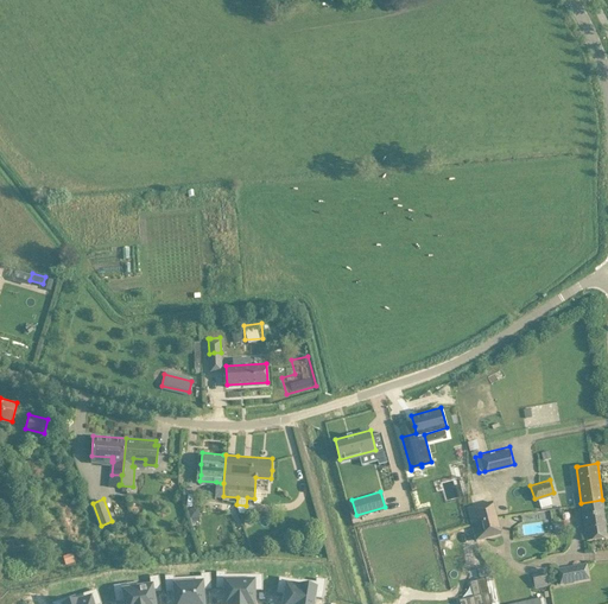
[(468,506),(473,522),(496,516),(492,500),(468,506)]
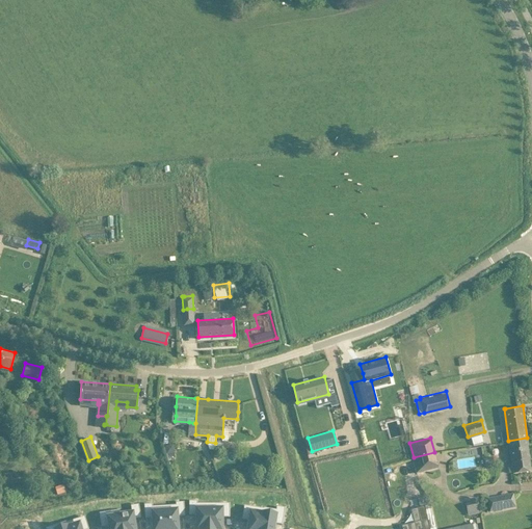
[(531,469),(527,438),(508,441),(513,472),(517,472),(531,469)]
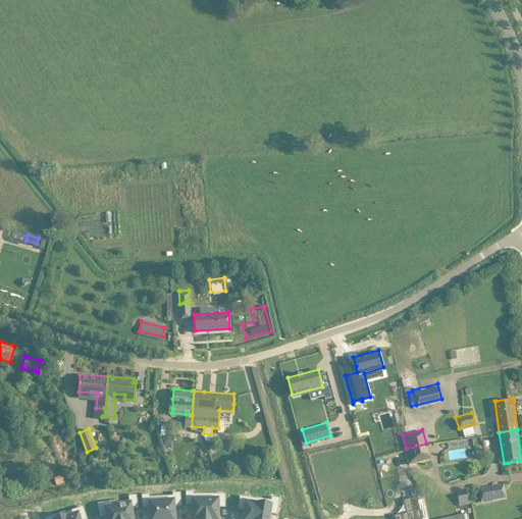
[(170,434),(162,435),(163,443),(171,442),(170,434)]
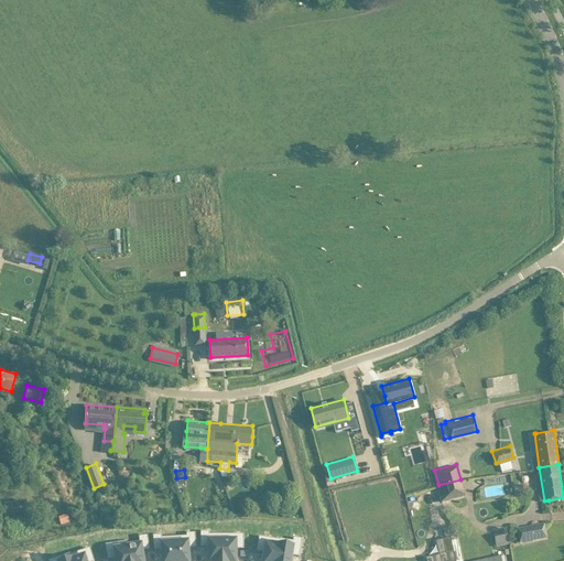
[(461,479),(438,485),(442,499),(464,494),(461,479)]
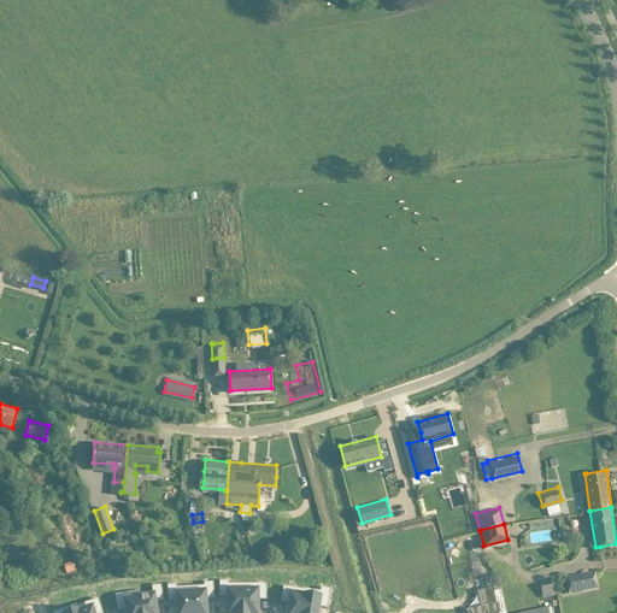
[(393,552),(388,561),(397,565),(389,581),(409,589),(412,579),(429,587),(436,570),(419,564),(421,561),(401,553),(400,554),(393,552)]
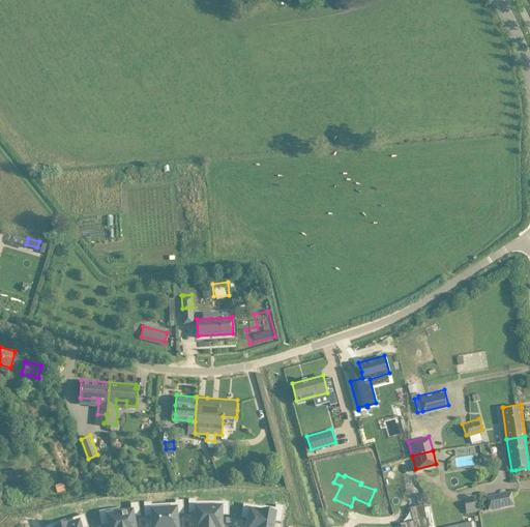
[(486,495),(488,508),(513,503),(511,491),(486,495)]
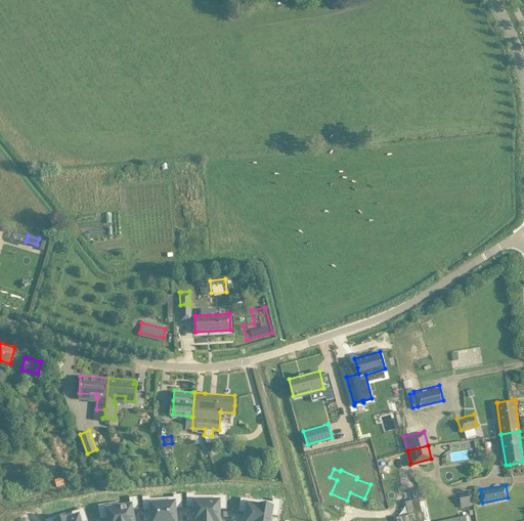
[(194,491),(186,491),(186,505),(193,505),(193,520),(206,520),(207,494),(194,494),(194,491)]
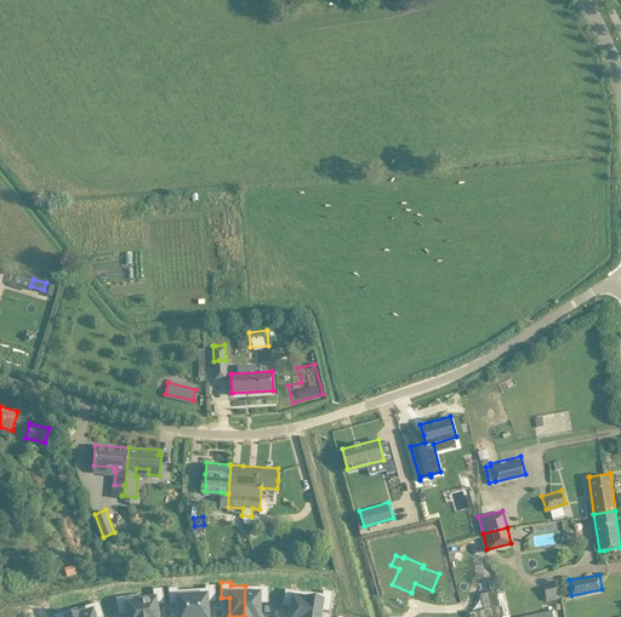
[(205,587),(192,588),(193,616),(208,616),(208,600),(216,599),(215,583),(205,584),(205,587)]
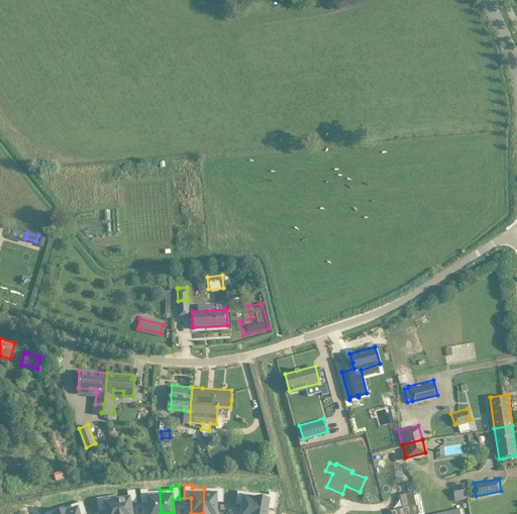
[(116,494),(118,513),(131,513),(130,502),(137,501),(134,488),(127,490),(128,494),(117,496),(116,494)]
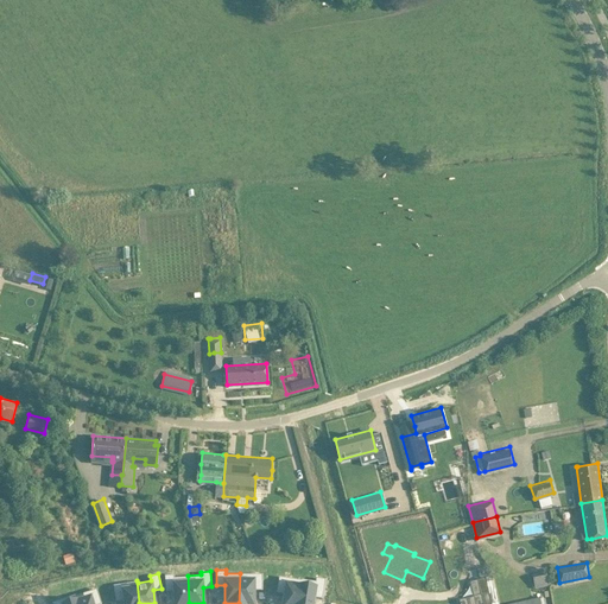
[(175,573),(165,574),(166,590),(175,589),(175,603),(189,603),(188,576),(175,576),(175,573)]
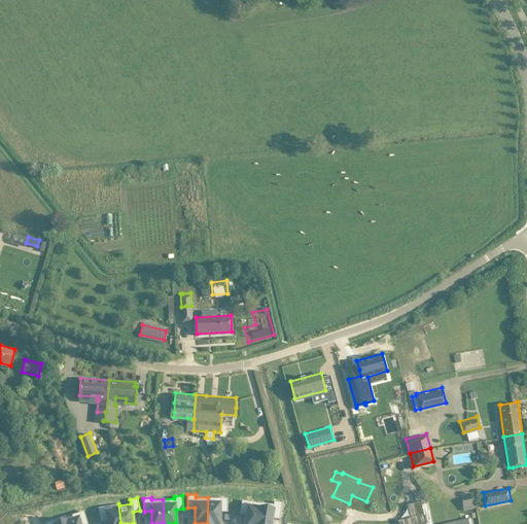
[(208,497),(207,523),(220,523),(220,511),(227,511),(227,497),(208,497)]
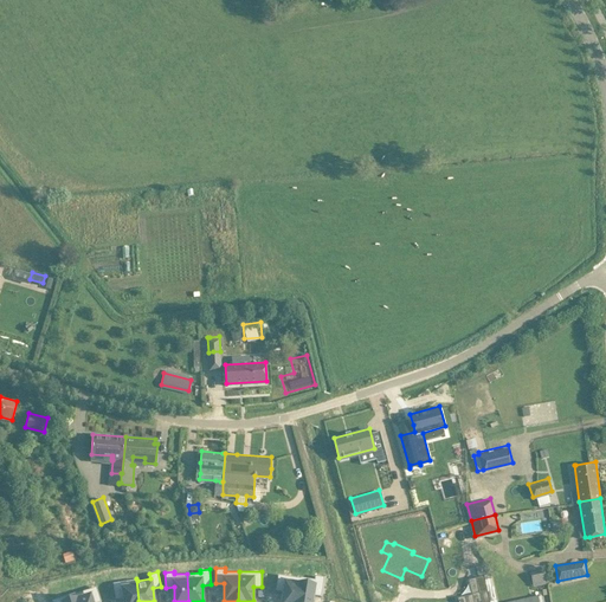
[(546,581),(545,571),(530,573),(532,583),(546,581)]
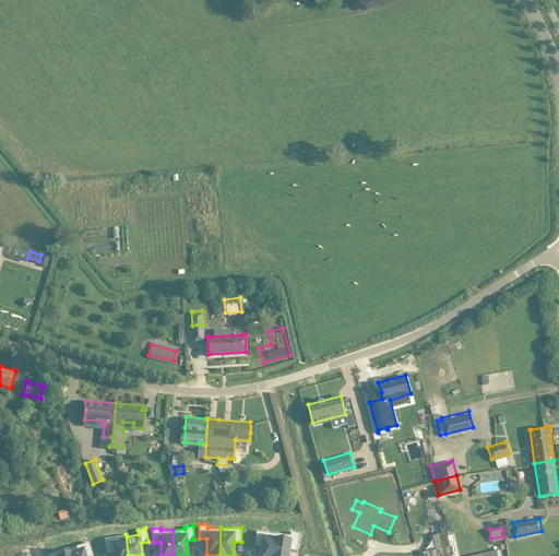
[(257,530),(254,543),(262,545),(260,555),(273,555),(277,532),(257,530)]
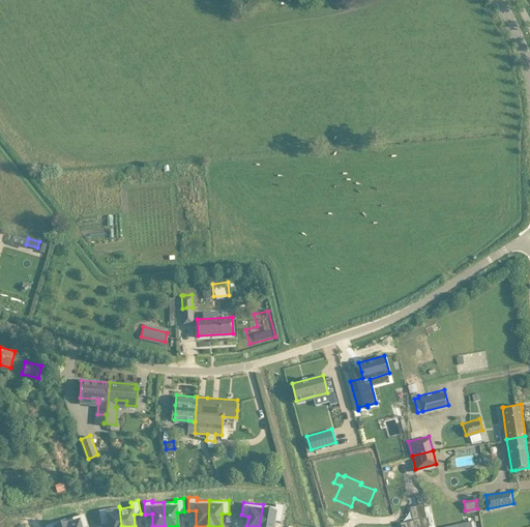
[(263,504),(259,526),(272,526),(274,520),(282,521),(284,504),(275,503),(275,506),(263,504)]
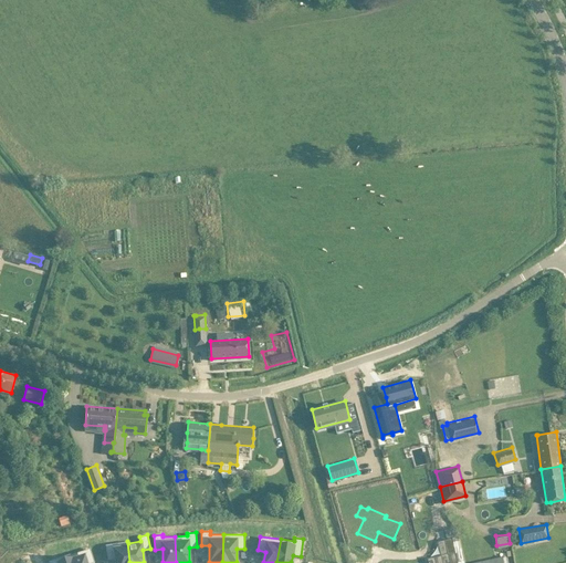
[(129,562),(127,541),(106,544),(108,559),(115,558),(116,562),(129,562)]
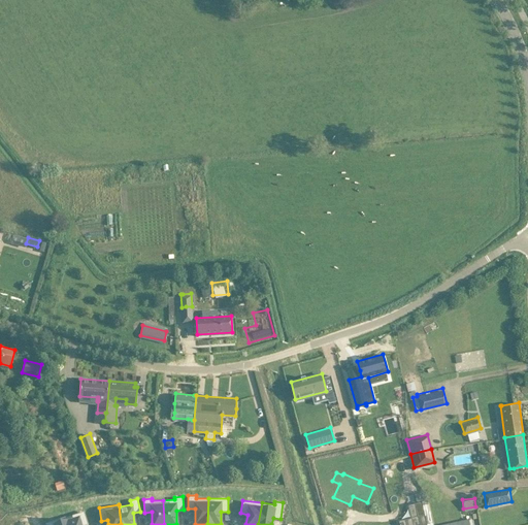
[(65,516),(67,524),(83,524),(88,524),(84,511),(66,517),(65,516)]
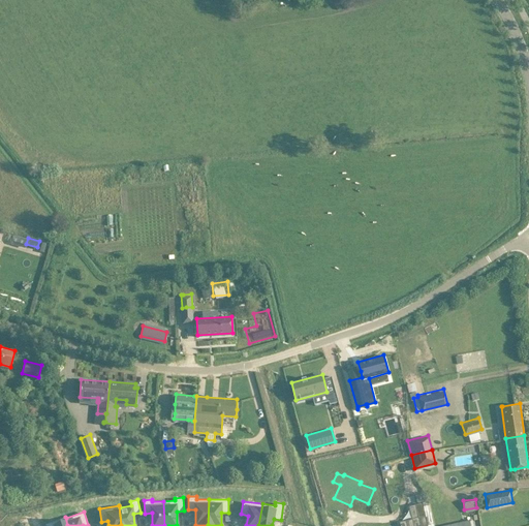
[(67,525),(65,517),(45,523),(47,525),(67,525)]
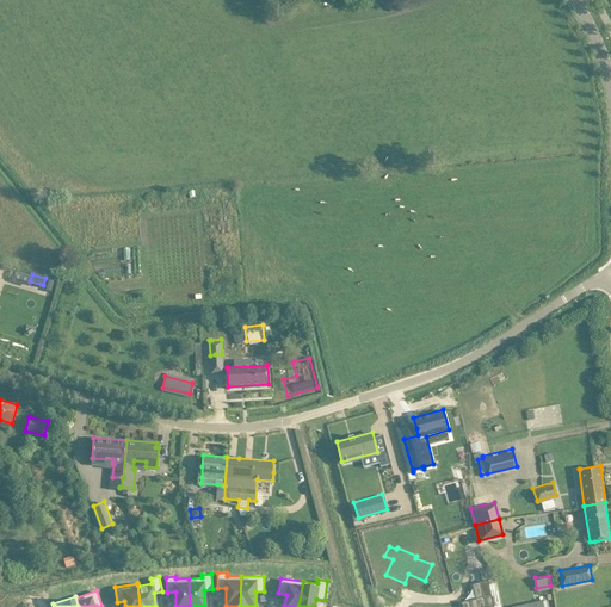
[(545,606),(543,596),(501,606),(545,606)]
